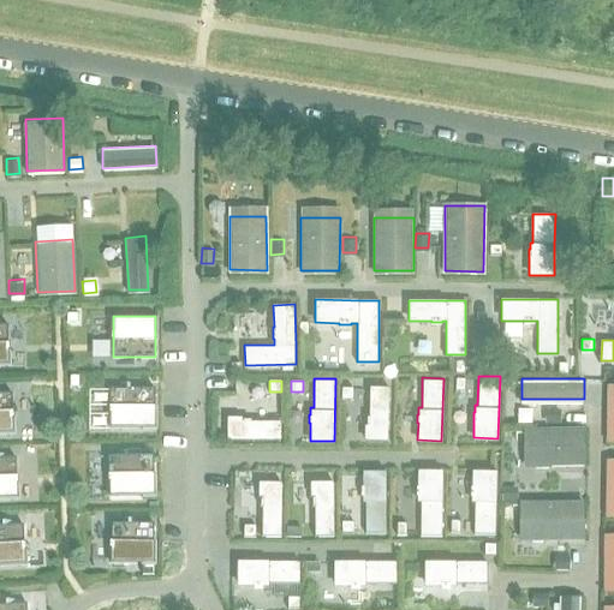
[(153,386),(111,386),(111,426),(153,426),(153,386)]
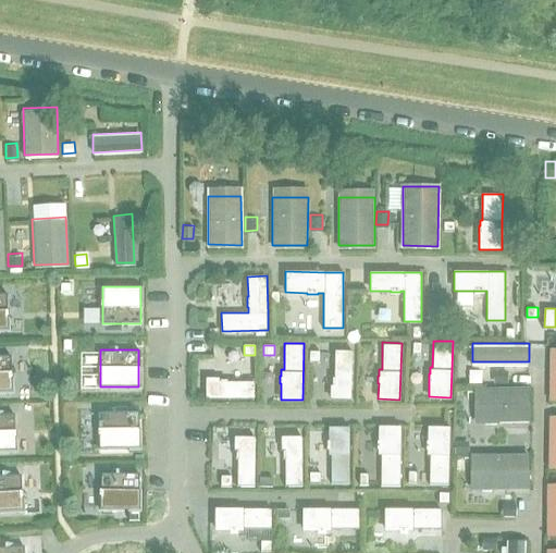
[(332,384),(331,384),(331,397),(351,397),(351,349),(335,349),(334,377),(333,377),(332,384)]
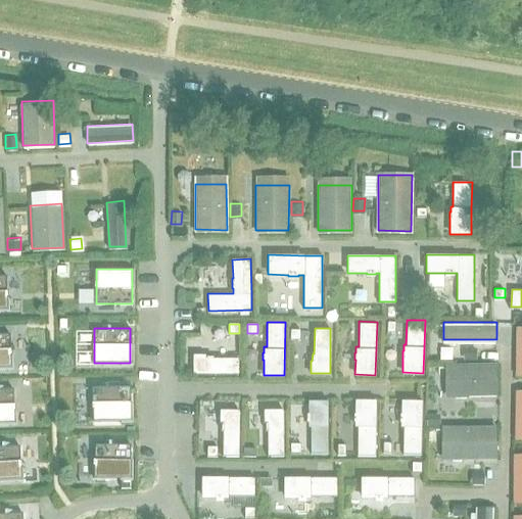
[(300,329),(290,329),(290,339),(300,339),(300,329)]
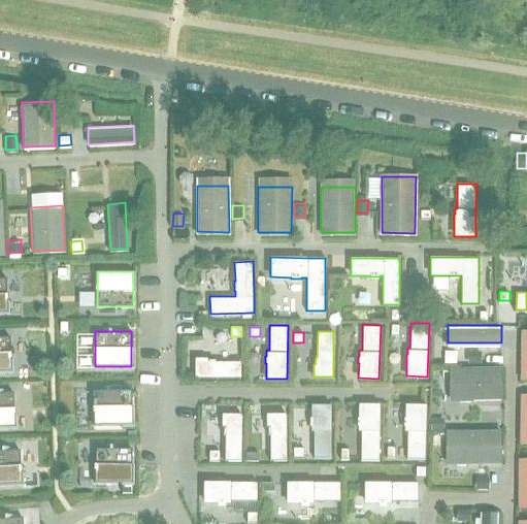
[(8,334),(0,334),(0,369),(9,369),(8,334)]
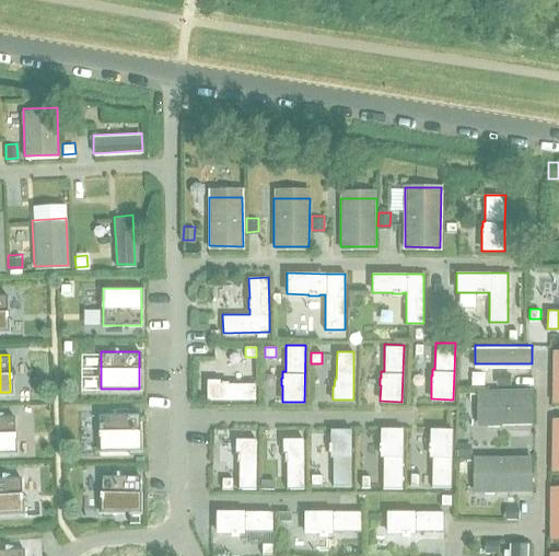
[(510,370),(497,370),(496,383),(511,383),(510,370)]
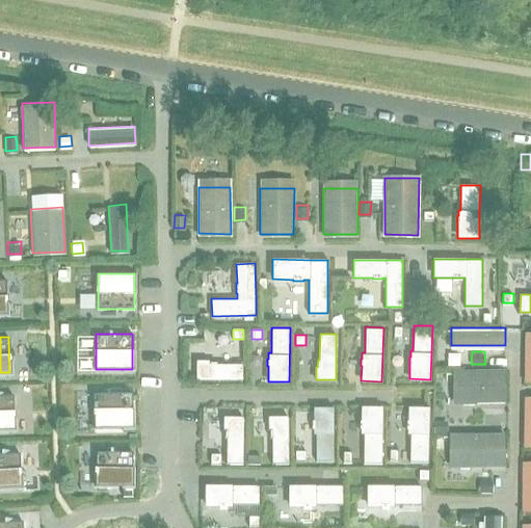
[(210,361),(196,361),(196,380),(243,380),(243,364),(217,365),(217,363),(210,363),(210,361)]
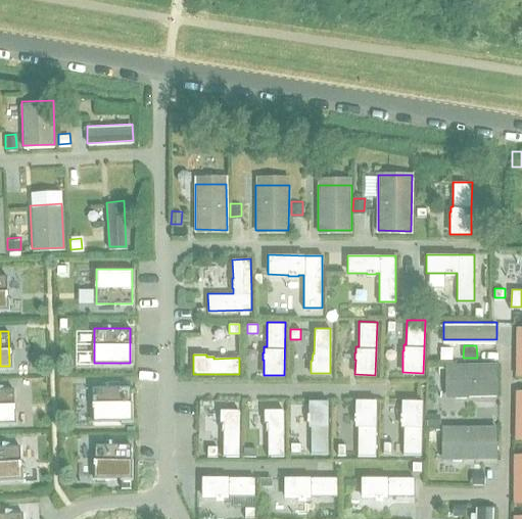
[(496,362),(445,362),(446,393),(496,392),(496,362)]
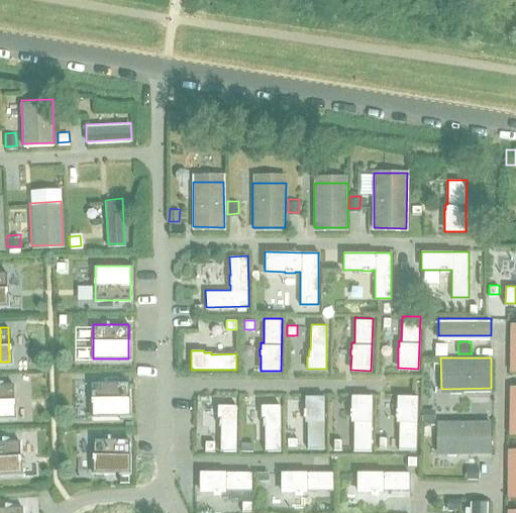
[(129,380),(92,381),(92,413),(129,413),(129,380)]
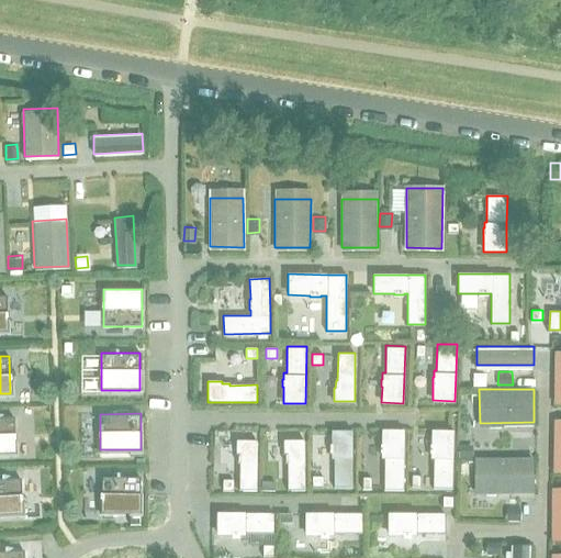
[(13,416),(0,416),(0,454),(14,454),(13,416)]
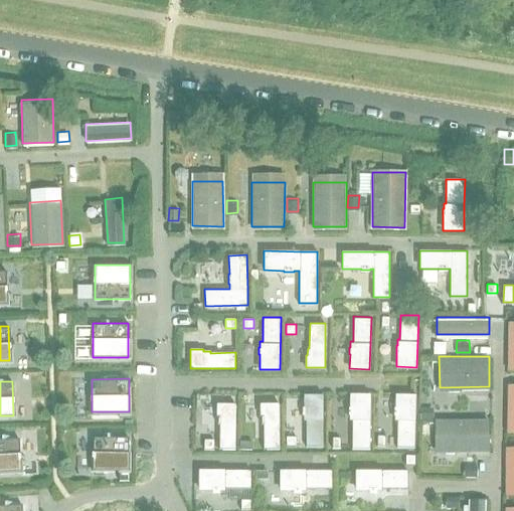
[(350,406),(349,406),(349,413),(349,420),(352,420),(351,448),(369,448),(370,393),(350,393),(350,406)]
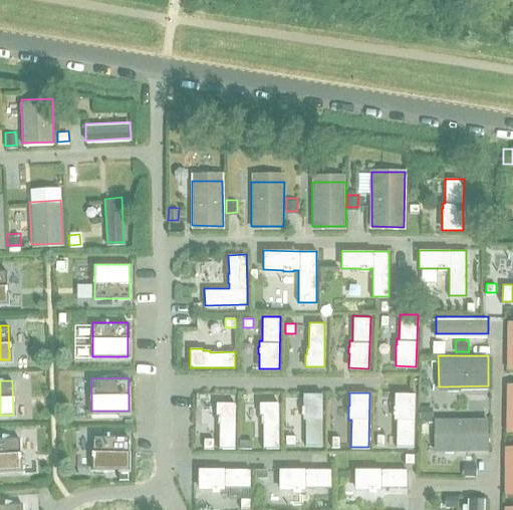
[(302,405),(301,405),(301,413),(302,413),(302,420),(305,420),(305,445),(321,445),(321,394),(302,394),(302,405)]
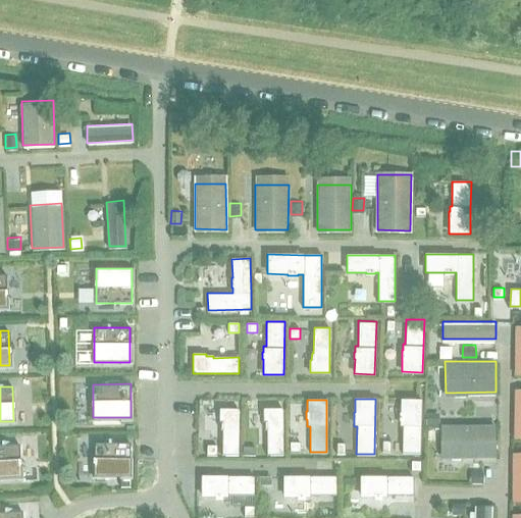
[(401,412),(400,412),(400,419),(401,419),(401,426),(403,426),(403,453),(419,453),(420,401),(401,400),(401,412)]
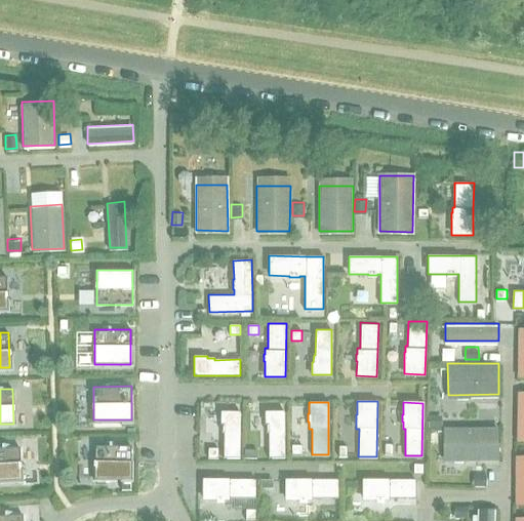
[(225,431),(224,456),(240,456),(240,411),(220,411),(220,424),(223,424),(223,431),(225,431)]
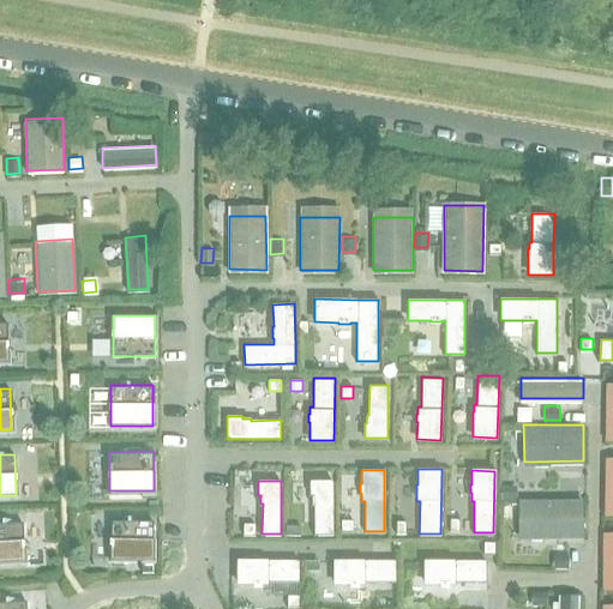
[(332,481),(310,482),(310,496),(312,496),(312,505),(313,505),(314,535),(332,535),(332,481)]
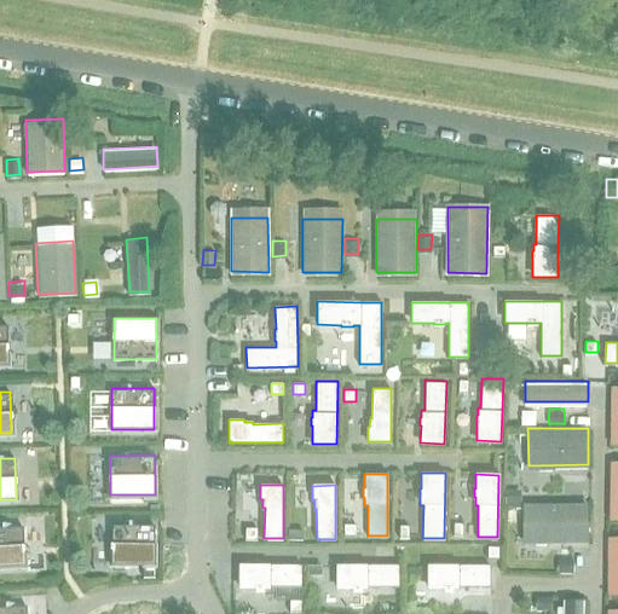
[(520,487),(506,488),(506,502),(520,500),(520,487)]
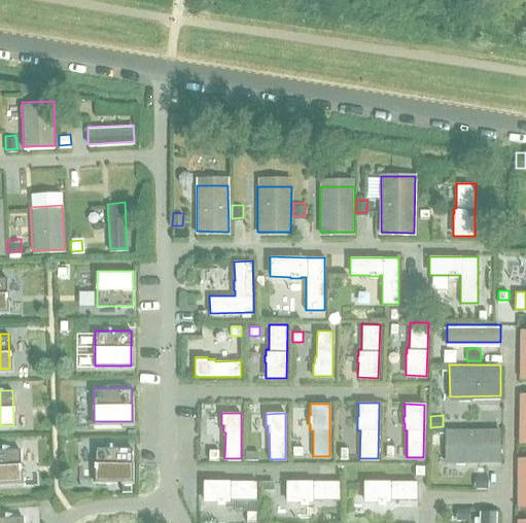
[(500,427),(446,428),(446,461),(500,460),(500,427)]
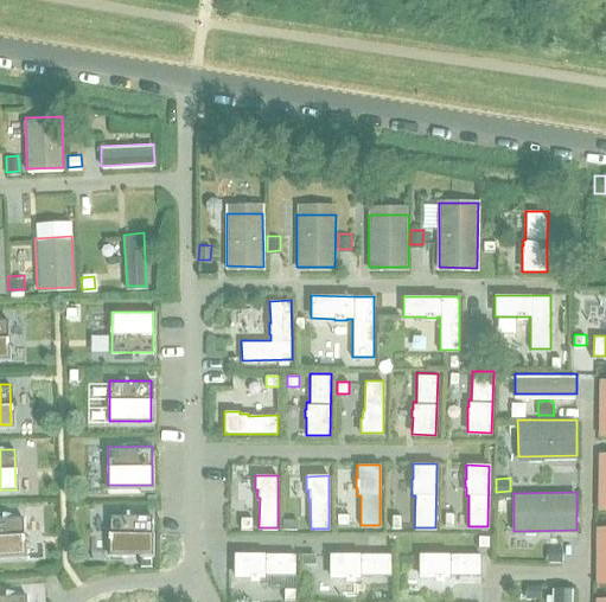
[(152,513),(110,513),(110,554),(140,555),(152,555),(152,513)]
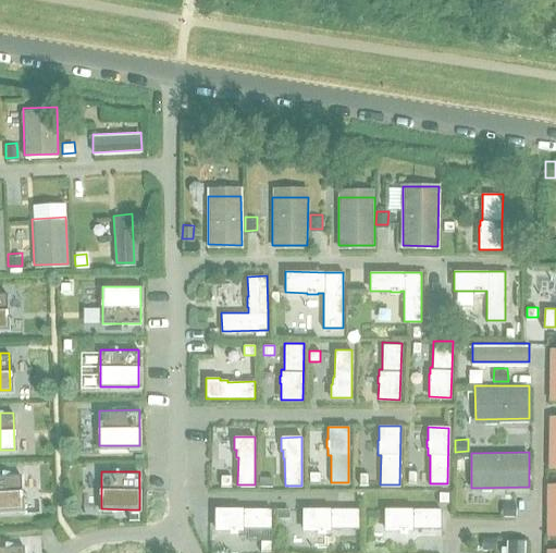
[(19,472),(0,474),(0,511),(21,510),(19,472)]
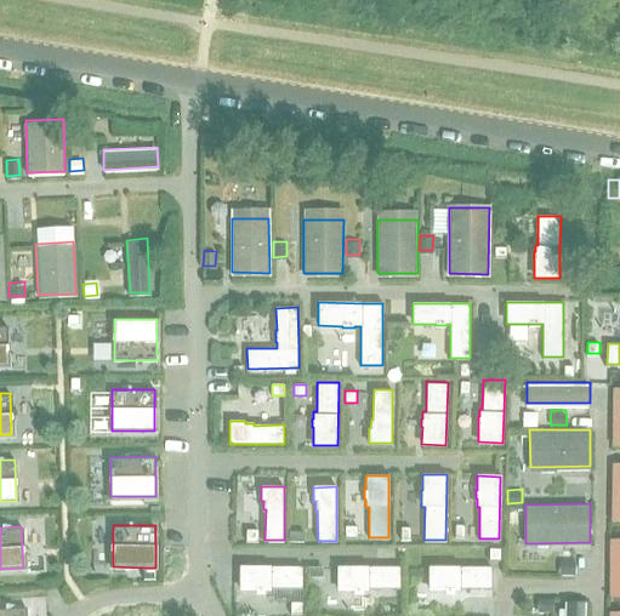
[(356,526),(345,526),(345,537),(357,537),(356,526)]
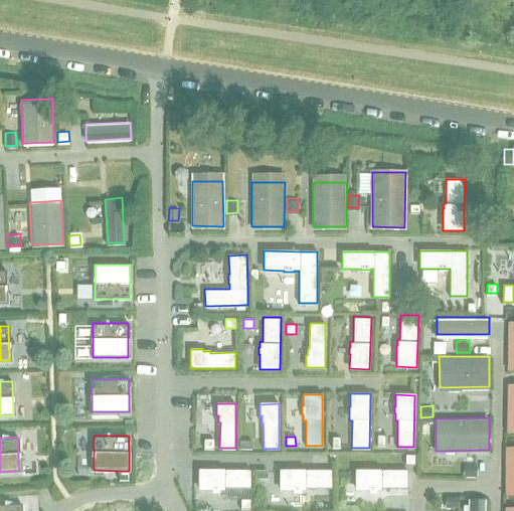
[(213,438),(204,439),(204,448),(214,448),(213,438)]
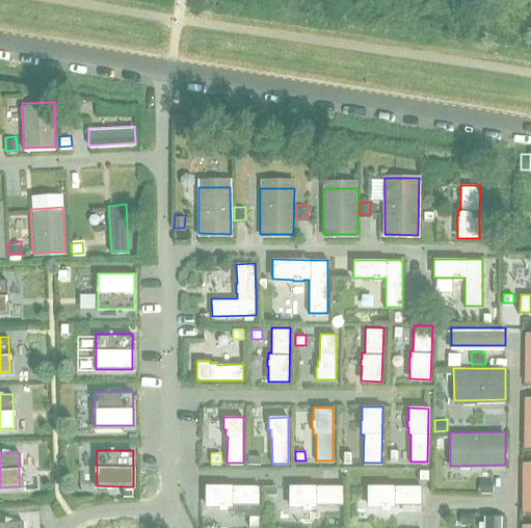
[(247,454),(247,464),(260,464),(261,455),(247,454)]
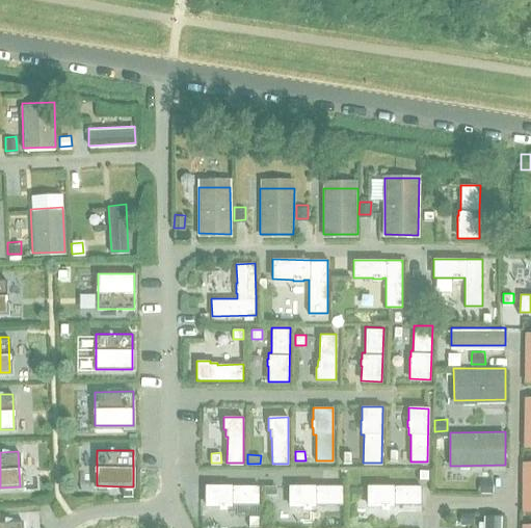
[(429,470),(420,470),(420,479),(430,479),(429,470)]
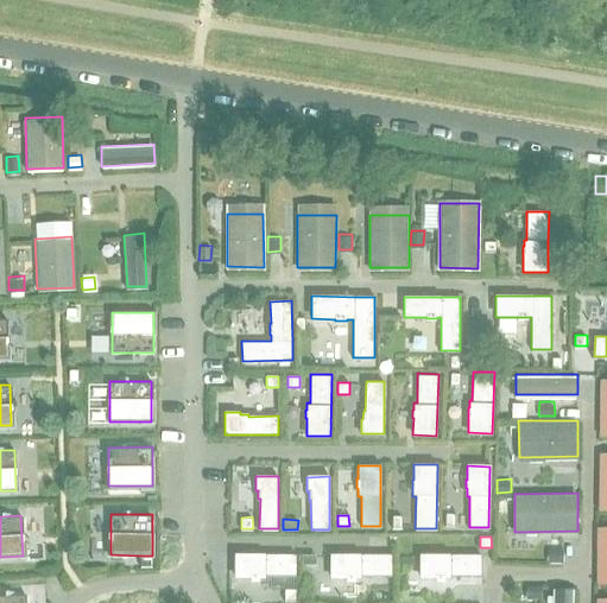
[(562,547),(548,547),(548,560),(562,560),(562,547)]
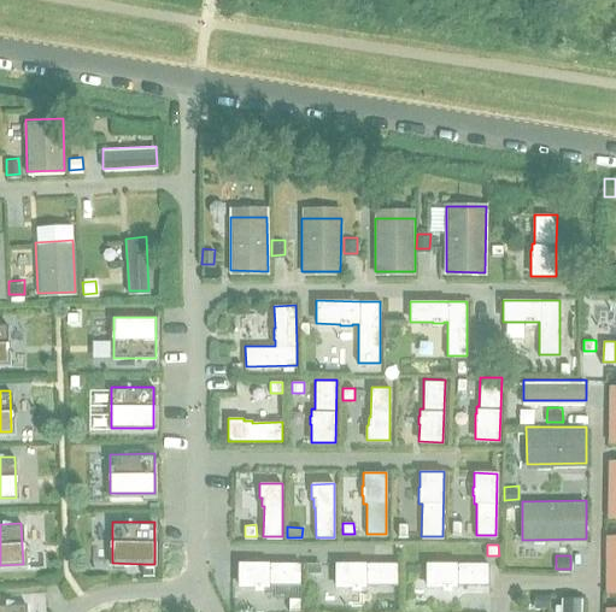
[(300,563),(238,563),(238,587),(254,587),(254,588),(263,588),(263,587),(270,587),(270,584),(300,584),(300,563)]
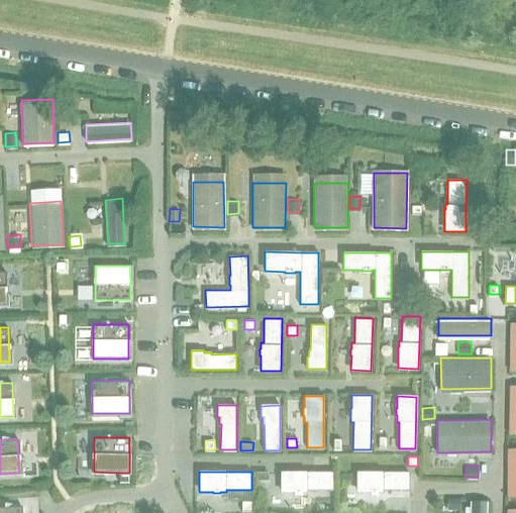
[(256,472),(256,480),(269,480),(270,472),(256,472)]
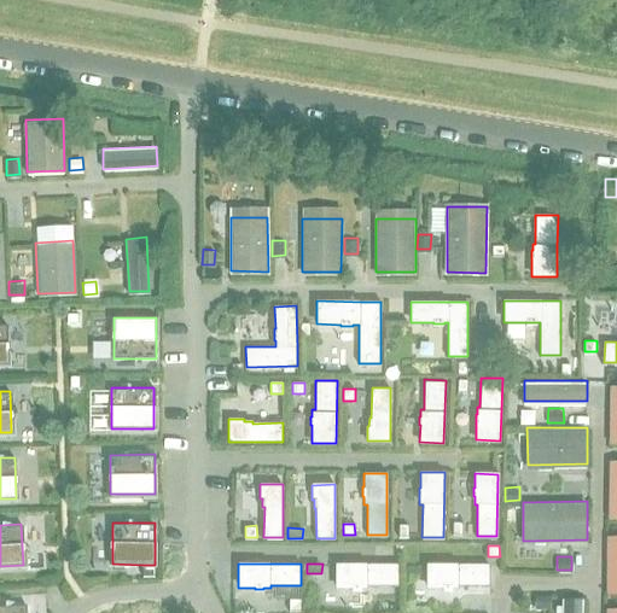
[(399,564),(336,564),(336,588),(353,588),(353,589),(361,589),(361,588),(367,588),(367,585),(399,585),(399,564)]
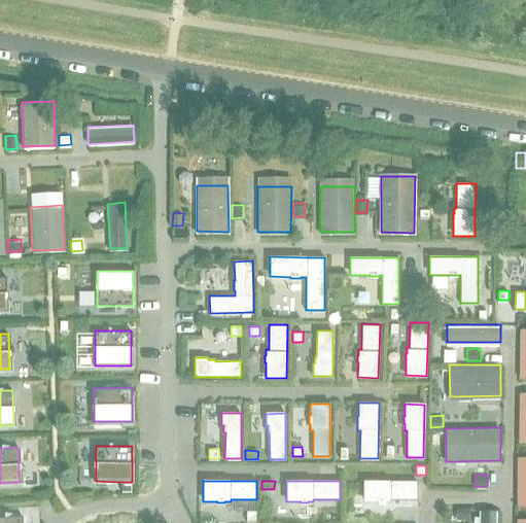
[(417,481),(363,481),(363,501),(378,501),(378,502),(385,502),(385,501),(391,501),(391,499),(417,499),(417,481)]
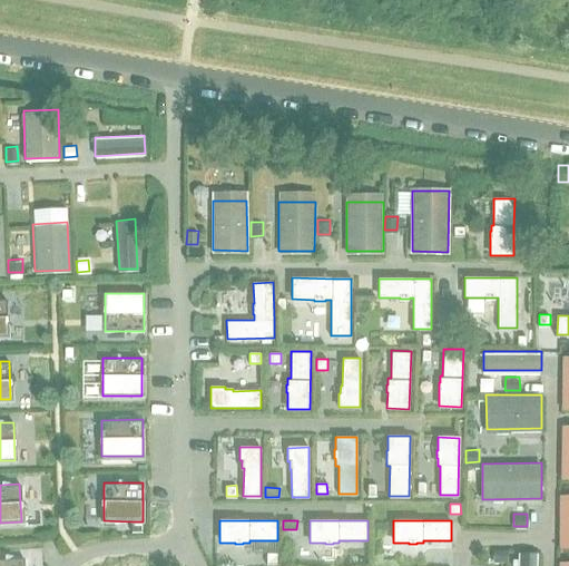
[(143,521),(131,521),(131,530),(143,530),(143,521)]
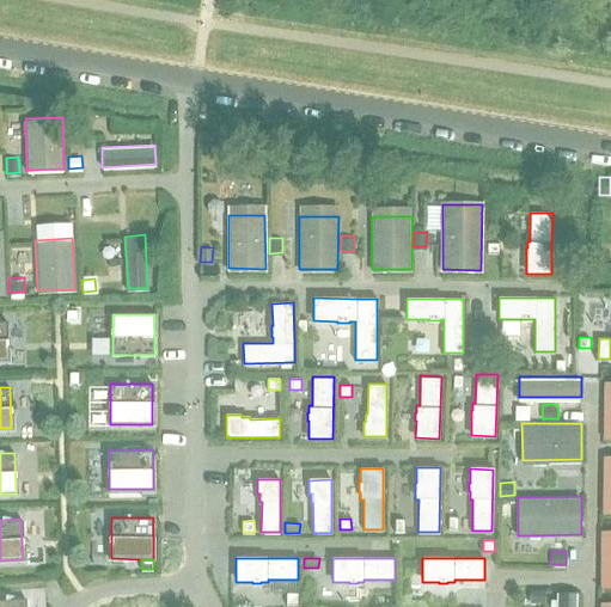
[(531,588),(530,601),(545,601),(545,588),(531,588)]
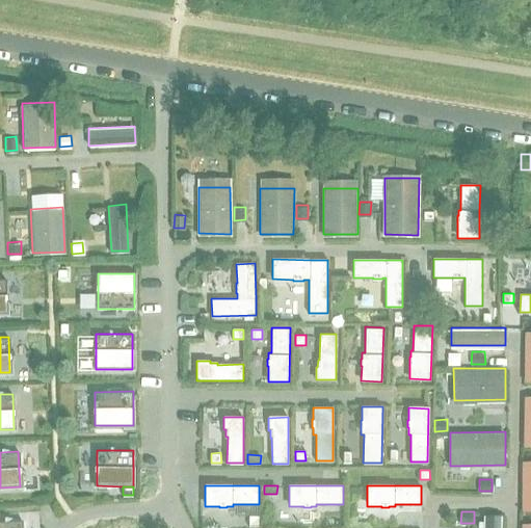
[(259,515),(248,515),(249,525),(259,525),(259,515)]
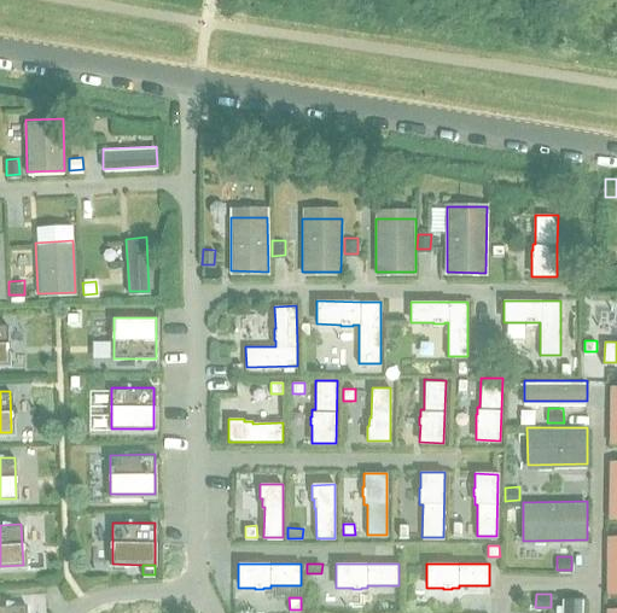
[(563,597),(562,612),(582,612),(582,597),(563,597)]
